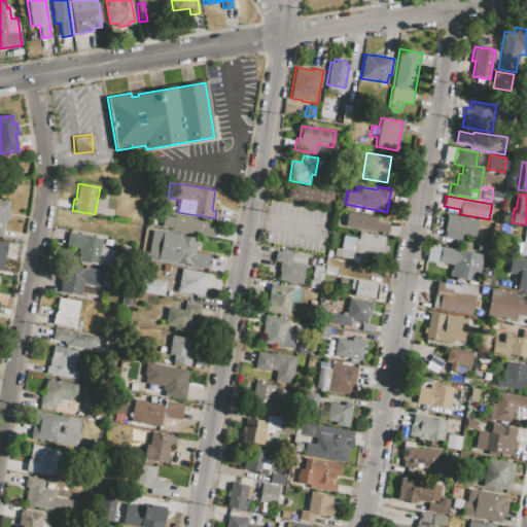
[(2,237),(0,236),(0,199),(8,201),(6,210),(9,210),(7,221),(5,220),(2,237)]
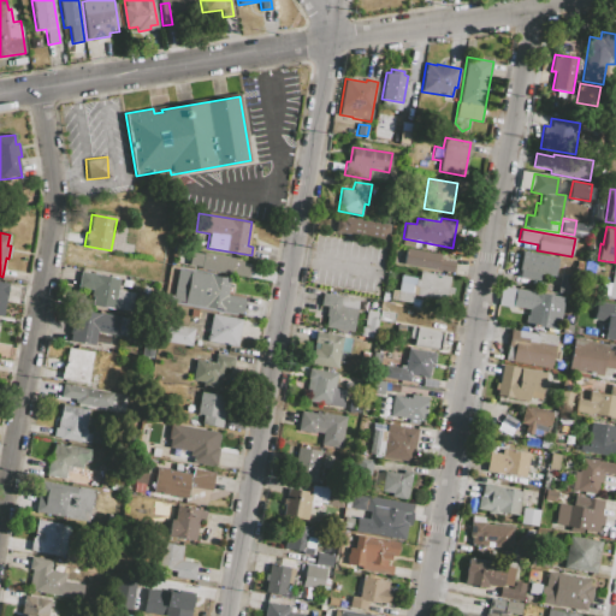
[(402,265),(406,247),(440,253),(439,259),(455,261),(452,274),(402,265)]
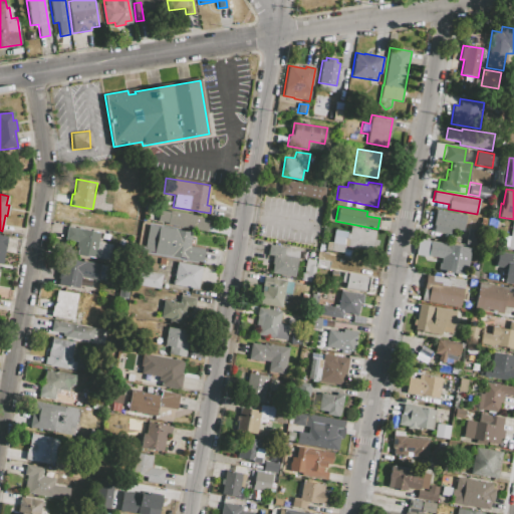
[(435,209),(466,214),(463,231),(451,229),(450,234),(432,231),(435,209)]
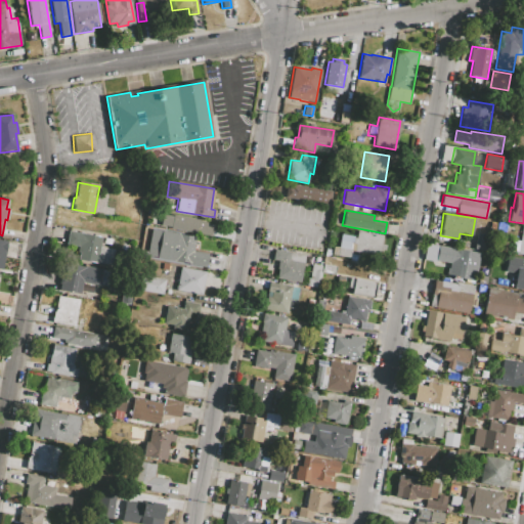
[(173,214),(200,218),(200,221),(207,222),(206,226),(212,227),(211,235),(170,229),(171,227),(161,226),(163,214),(172,216),(173,214)]
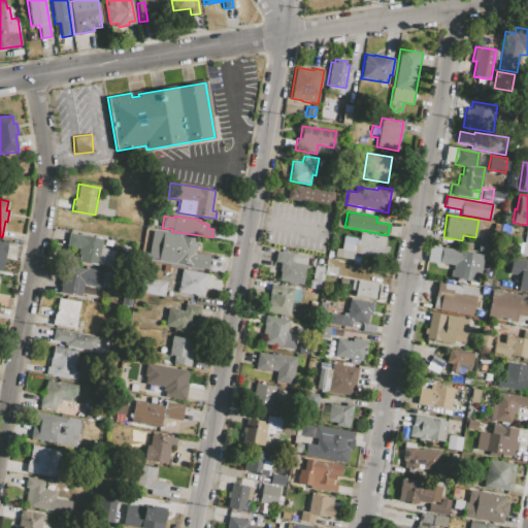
[(152,230),(197,237),(195,253),(209,255),(206,270),(189,268),(189,265),(147,259),(152,230)]
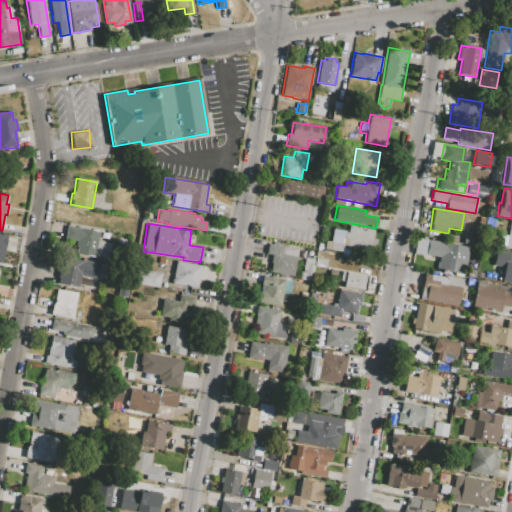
[(67,226),(99,232),(98,239),(103,240),(102,242),(111,244),(108,260),(76,254),(78,247),(75,246),(76,242),(64,239),(67,226)]
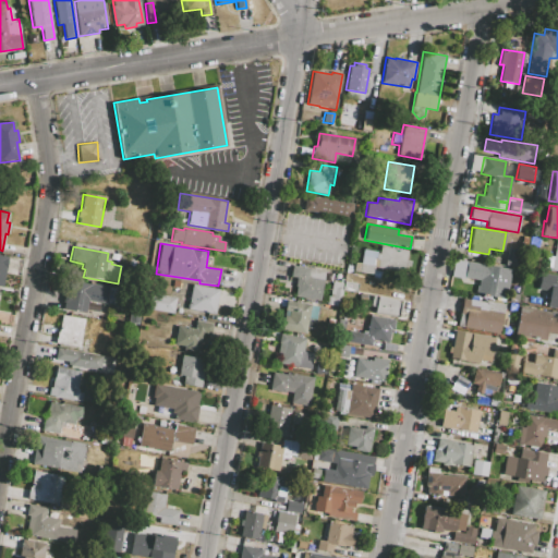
[(380,246),(408,251),(403,273),(389,269),(387,279),(372,276),(372,275),(353,271),(355,262),(361,263),(362,254),(375,257),(376,253),(378,254),(380,246)]
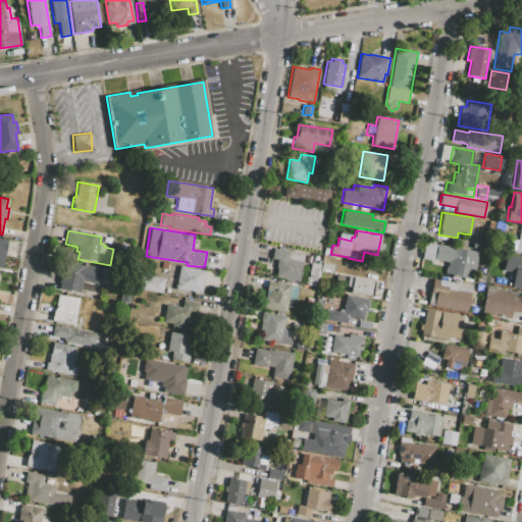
[(445,275),(447,262),(434,259),(436,245),(478,252),(473,280),(445,275)]
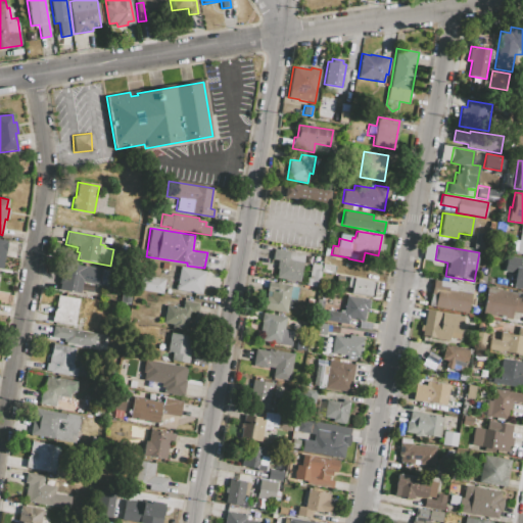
[(273,249),(304,254),(304,255),(312,256),(311,264),(302,263),(299,281),(276,277),(278,269),(276,269),(278,259),(272,258),(273,249)]
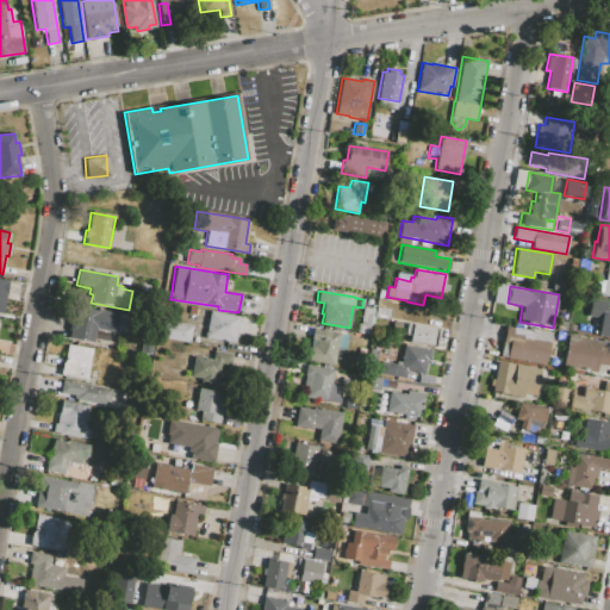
[(591,299),(609,303),(609,318),(589,316),(591,299)]
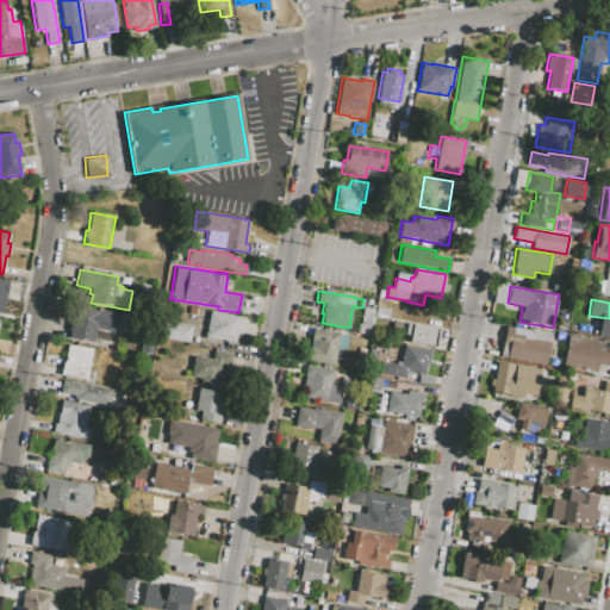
[(496,304),(512,306),(510,321),(493,318),(496,304)]
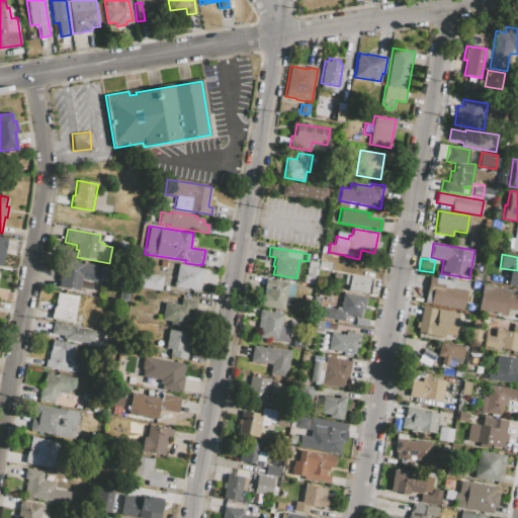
[(58,286),(60,280),(58,280),(60,271),(61,271),(63,259),(102,266),(99,282),(81,278),(79,290),(58,286)]
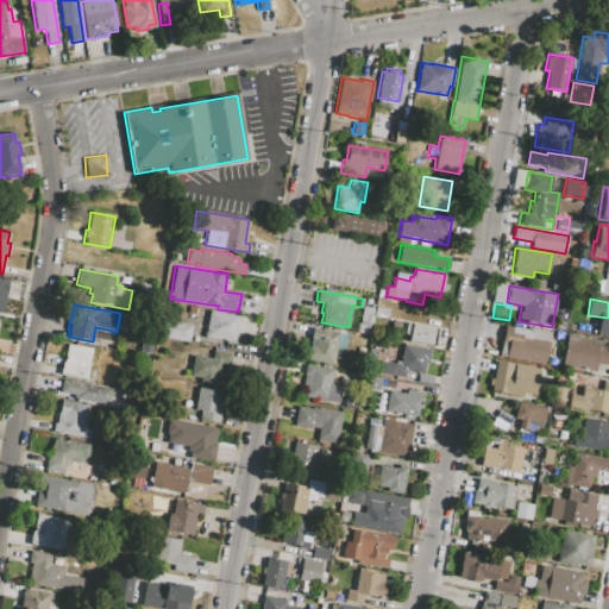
[(356,332),(357,324),(359,324),(363,307),(374,308),(372,315),(374,315),(374,318),(371,334),(356,332)]
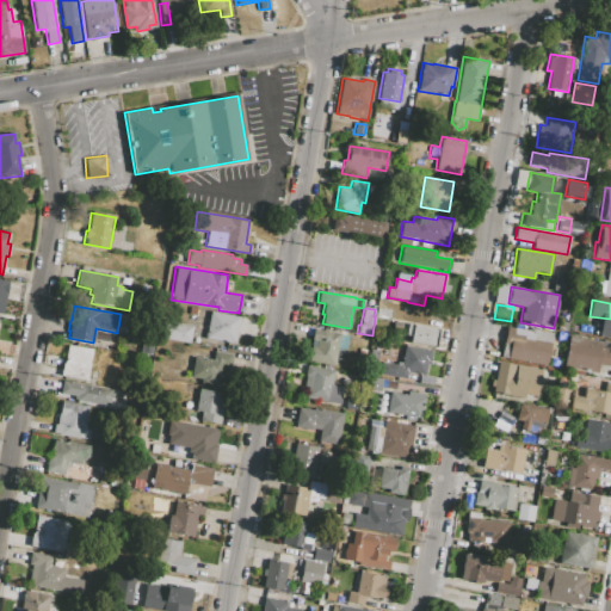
[(375,316),(376,308),(392,310),(390,321),(375,319),(375,316)]
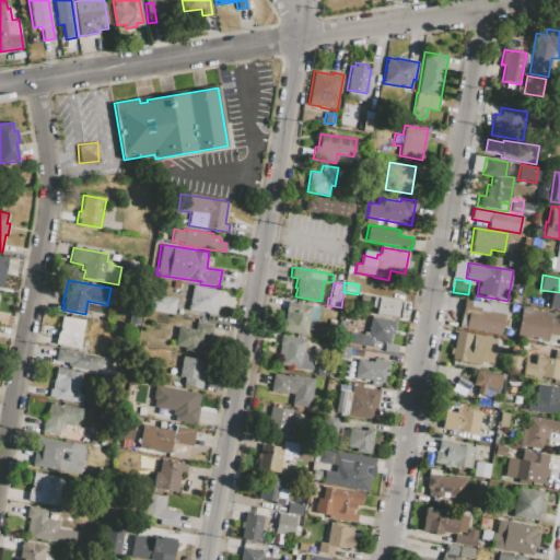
[(193,286),(220,290),(216,315),(188,311),(193,286)]
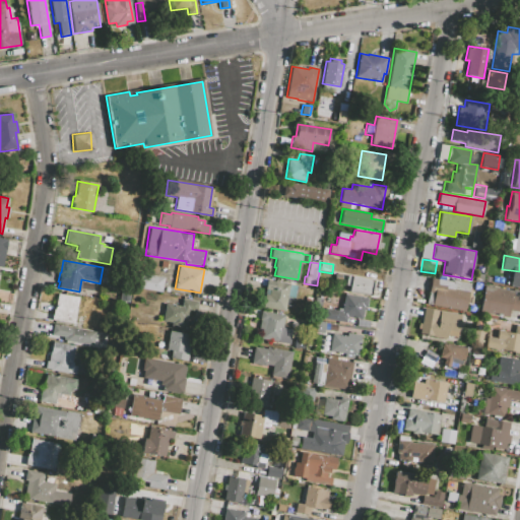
[(161,293),(137,288),(139,272),(165,276),(161,293)]
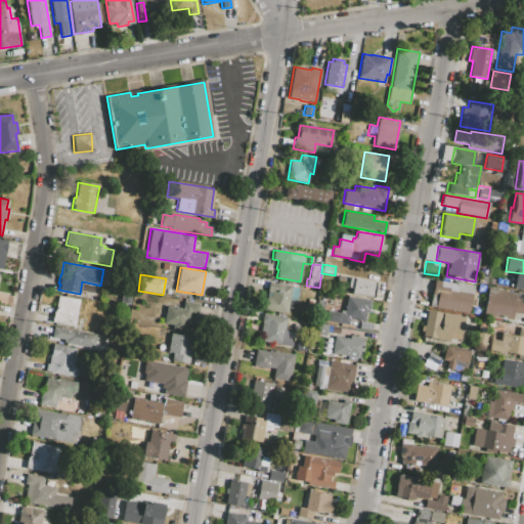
[(350,277),(377,281),(374,298),(351,294),(352,289),(348,288),(350,277)]
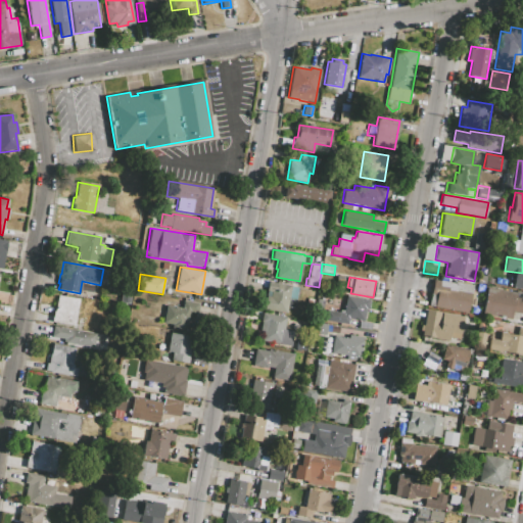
[(428,306),(433,280),(455,283),(455,281),(473,285),(468,314),(428,306)]
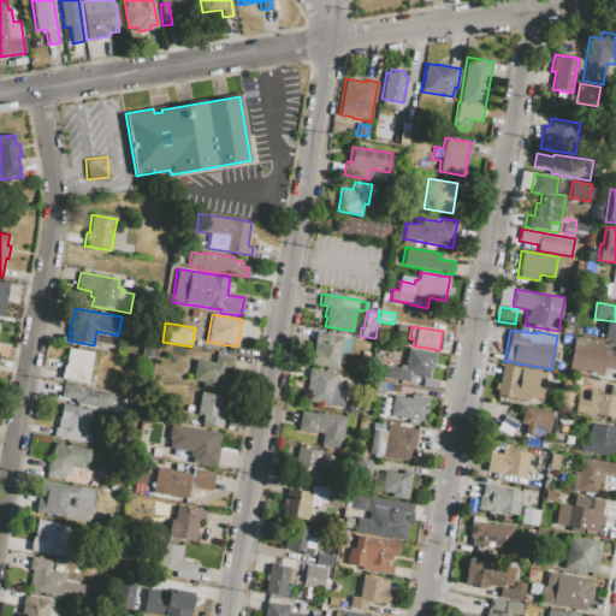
[(311,365),(317,331),(343,336),(337,368),(311,365)]
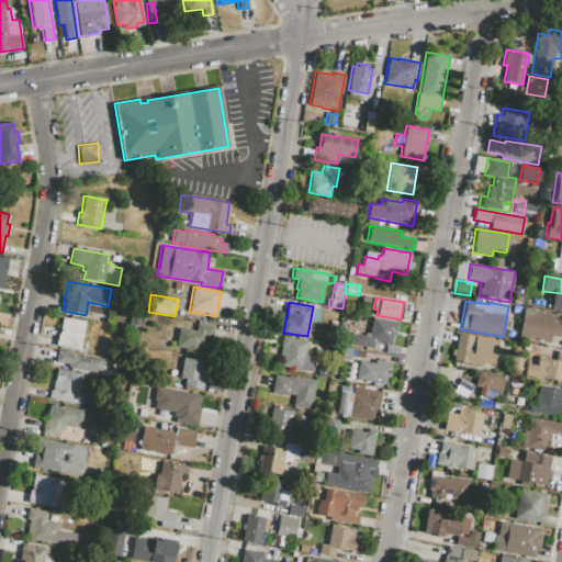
[(524,308),(554,314),(554,319),(561,321),(561,337),(551,336),(550,344),(518,338),(524,308)]
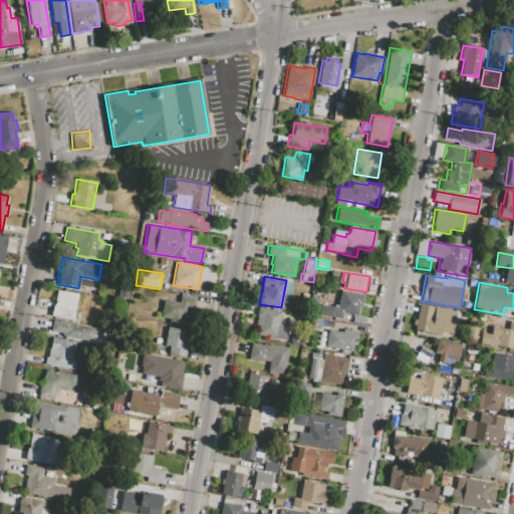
[(50,316),(52,305),(53,305),(56,290),(77,294),(72,320),(50,316)]
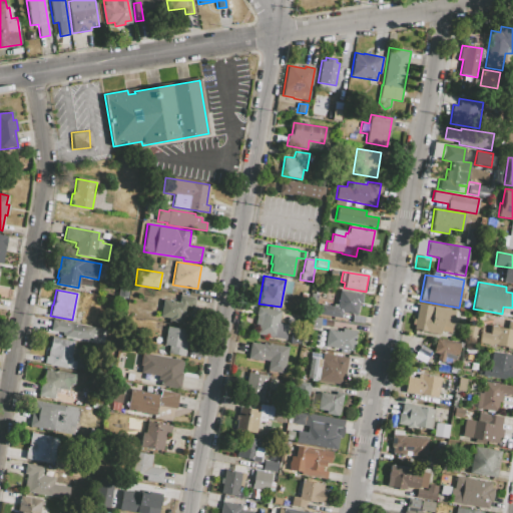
[(343,313),(342,318),(318,314),(320,304),(333,307),(334,304),(338,304),(340,290),(363,294),(361,304),(359,304),(357,315),(343,313)]
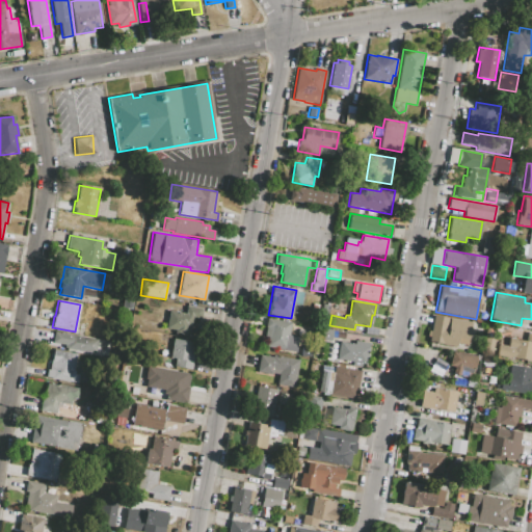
[(169,310),(186,313),(187,306),(203,309),(201,319),(192,317),(189,337),(175,334),(175,329),(166,328),(169,310)]
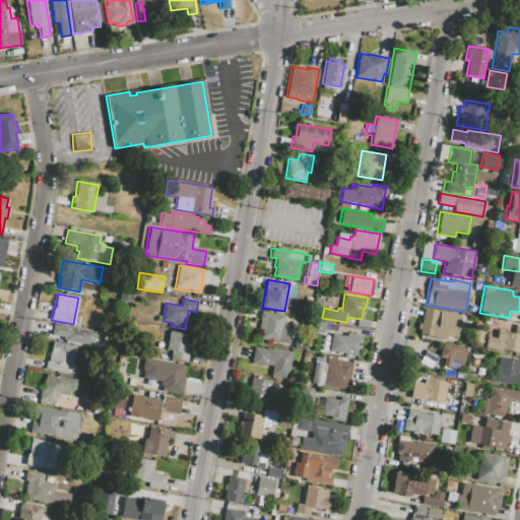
[(424,308),(461,315),(458,337),(451,335),(450,339),(418,333),(424,308)]
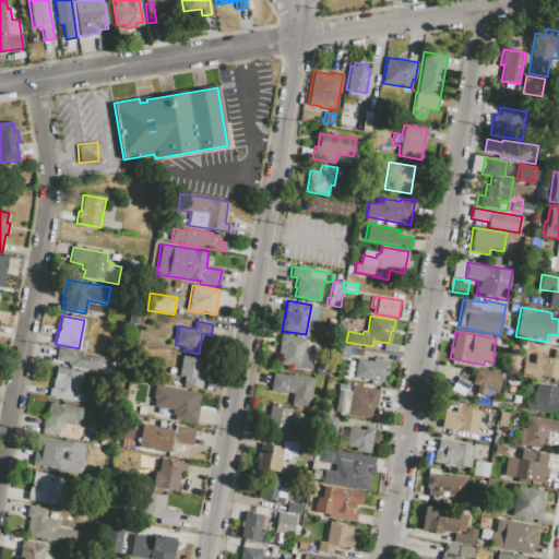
[(304,352),(313,354),(310,370),(280,365),(282,355),(277,354),(280,344),(278,344),(281,334),(306,339),(304,352)]
